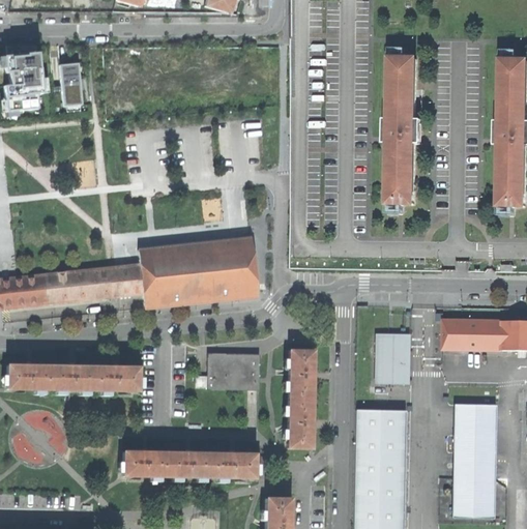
[(209,0),(208,5),(231,11),(234,0),(209,0)]
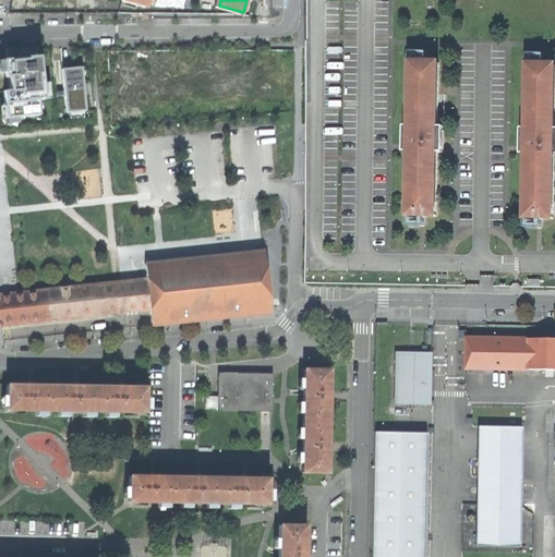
[(12,57),(43,53),(43,45),(11,47),(12,57)]
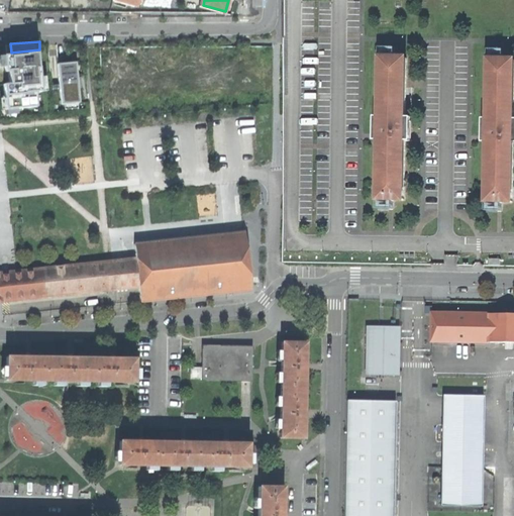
[(397,198),(407,198),(409,150),(409,138),(413,139),(414,115),(416,115),(416,85),(410,85),(411,56),(400,55),(400,45),(386,45),(386,55),(385,55),(384,114),(381,114),(381,138),(383,138),(383,145),(382,207),(397,208),(397,198)]
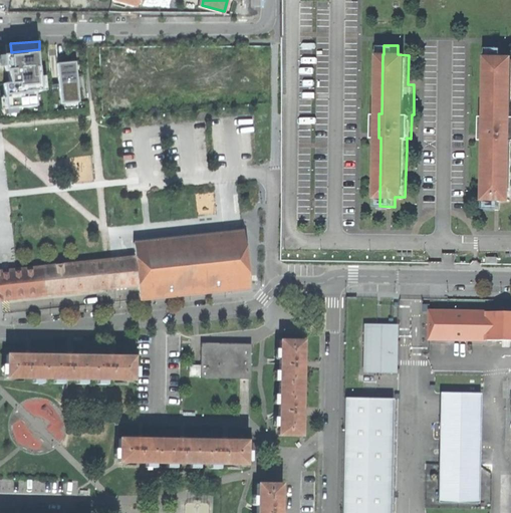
[(502,199),(510,199),(510,56),(505,57),(505,47),(491,47),(489,116),(486,116),(486,130),(485,140),(489,140),(488,149),(487,209),(499,209),(502,209),(502,199)]
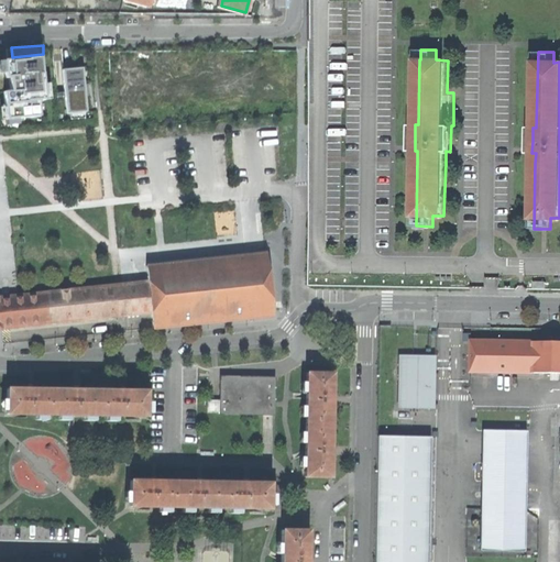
[(0,108),(0,118),(41,114),(40,99),(52,98),(51,83),(43,83),(41,56),(3,58),(3,63),(0,62),(0,75),(7,75),(9,92),(2,92),(3,108),(0,108)]
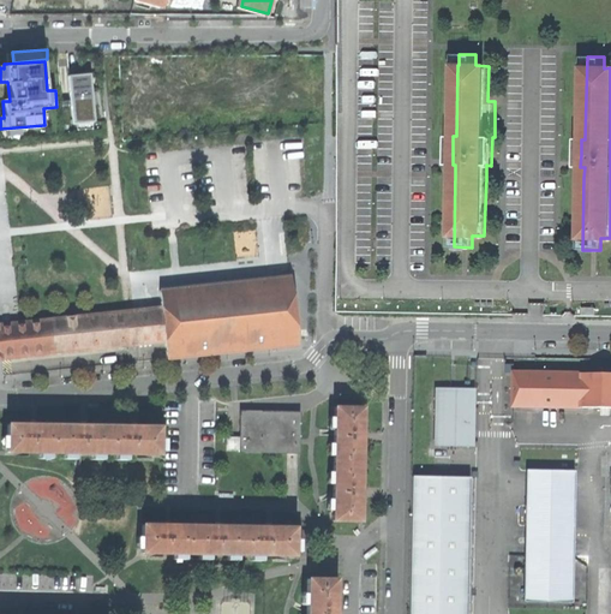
[(71,76),(76,123),(97,120),(93,73),(71,76)]
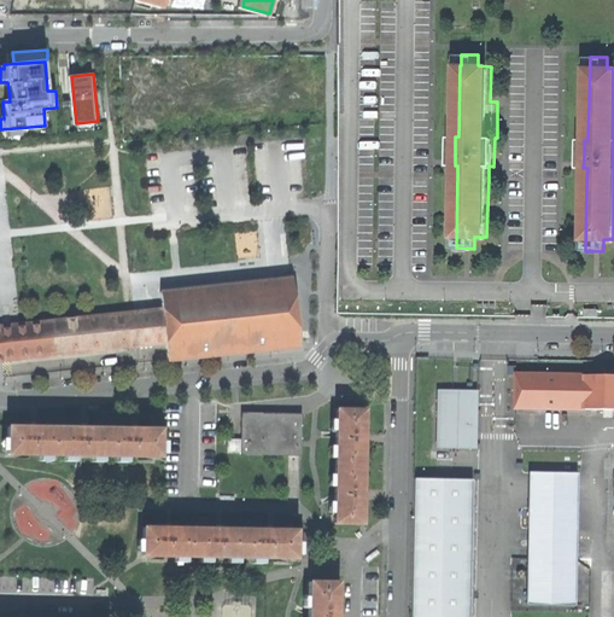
[(173,360),(304,345),(297,277),(165,290),(167,307),(22,322),(0,324),(0,360),(170,342),(173,360)]
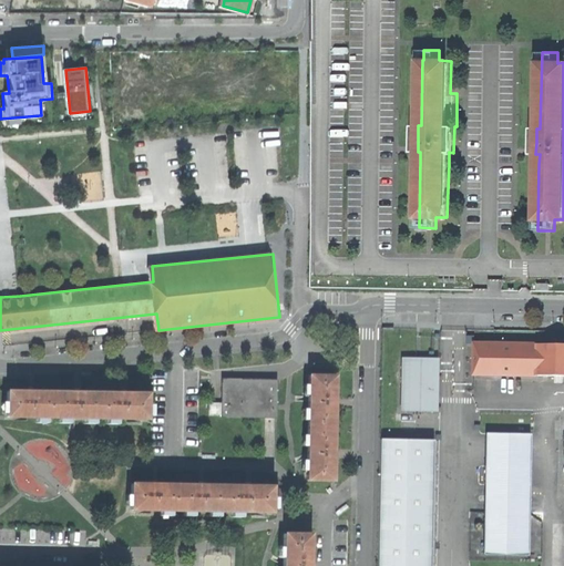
[(563,343),(473,343),(473,376),(563,376),(563,343)]
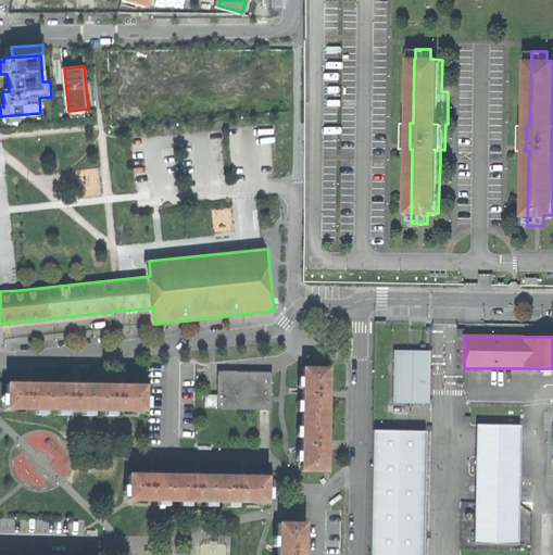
[(430,349),(393,349),(392,402),(430,402),(430,349)]
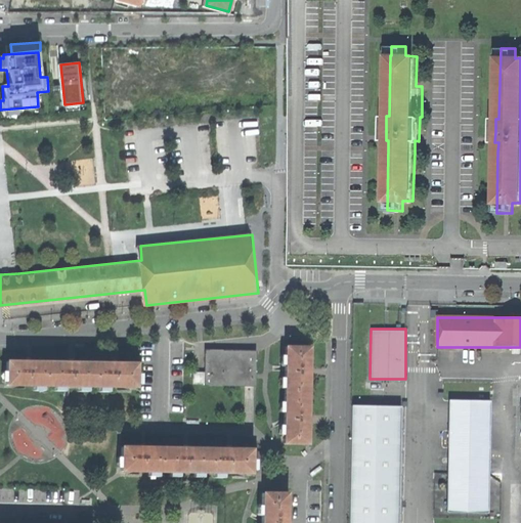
[(310,345),(288,345),(288,393),(309,393),(309,374),(310,373),(311,369),(311,366),(310,365),(310,345)]
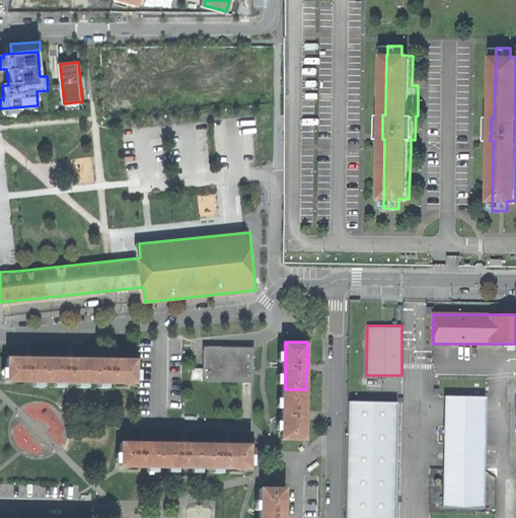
[(195,376),(205,377),(205,379),(254,380),(254,348),(231,348),(205,348),(205,368),(195,367),(195,376)]
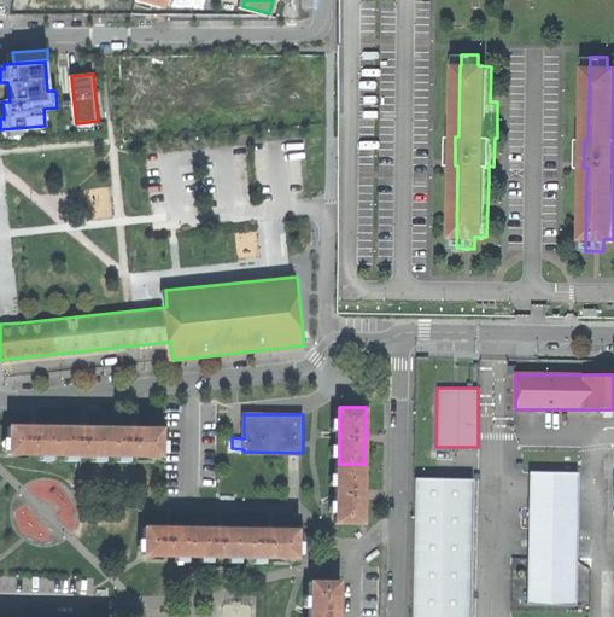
[(12,425),(12,452),(68,453),(68,441),(62,440),(62,426),(42,425),(41,424),(37,424),(33,424),(33,425),(12,425)]
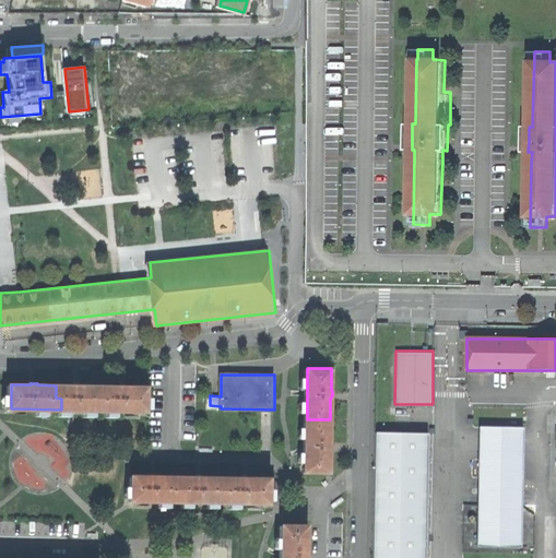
[(75,386),(56,386),(56,398),(61,399),(61,410),(97,410),(97,399),(102,399),(102,386),(84,386),(83,384),(78,384),(75,384),(75,386)]
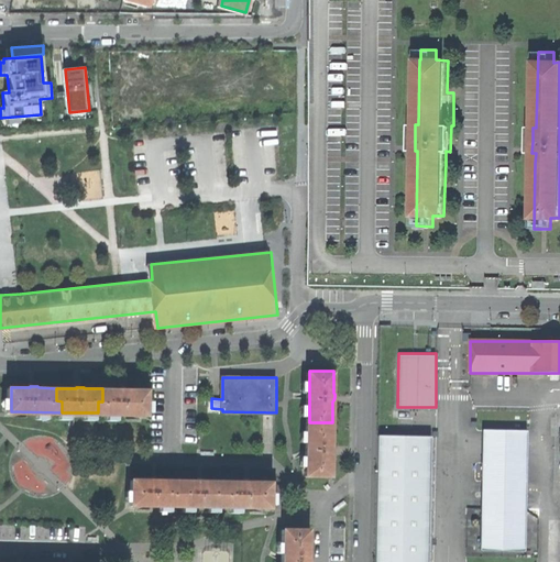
[(122,388),(102,388),(102,401),(98,401),(98,412),(149,414),(149,389),(131,388),(130,387),(125,387),(123,387),(122,388)]
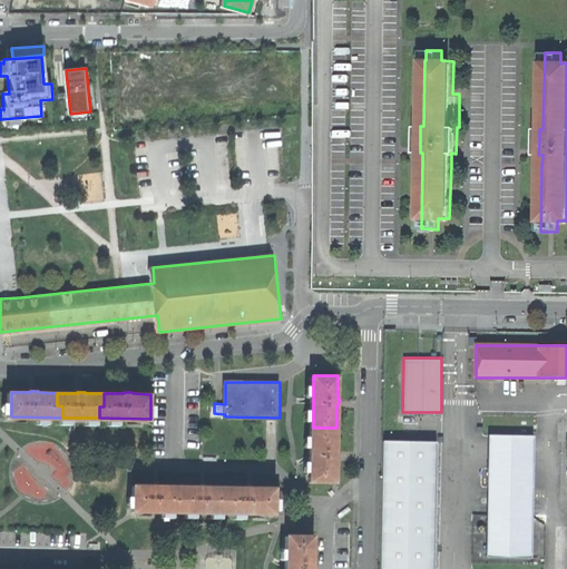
[(336,457),(336,428),(313,428),(312,488),(336,488),(336,466),(336,464),(338,460),(338,458),(336,457)]
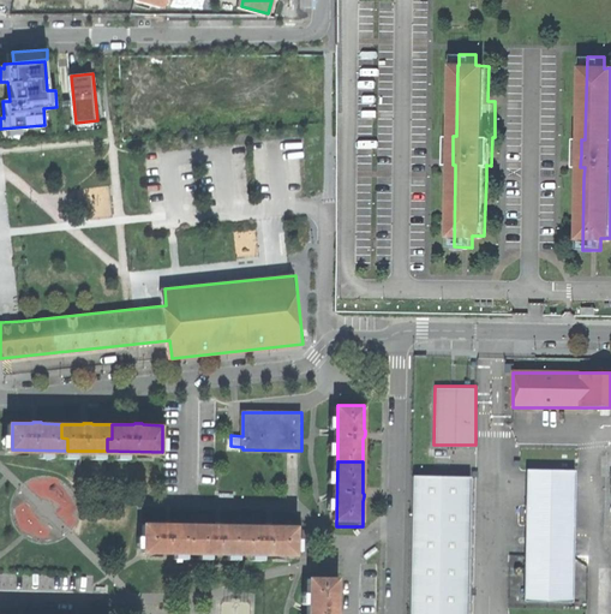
[(525,598),(575,598),(576,466),(526,465),(525,598)]
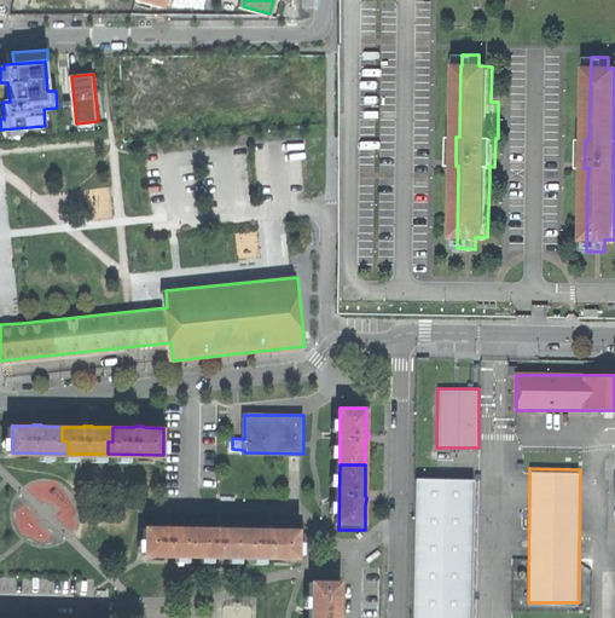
[(417,478),(415,617),(469,617),(473,479),(417,478)]
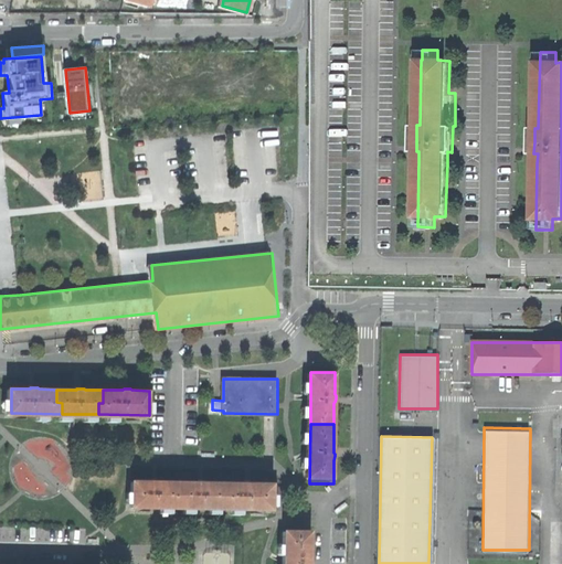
[(135,480),(134,506),(184,506),(186,495),(180,495),(181,481),(162,481),(161,480),(157,480),(155,480),(154,481),(135,480)]
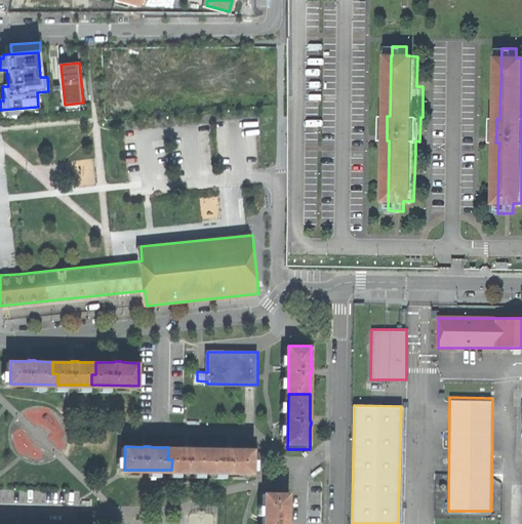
[(186,447),(168,447),(167,459),(172,459),(171,470),(206,471),(206,459),(210,460),(210,448),(193,448),(193,447),(189,447),(186,446),(186,447)]
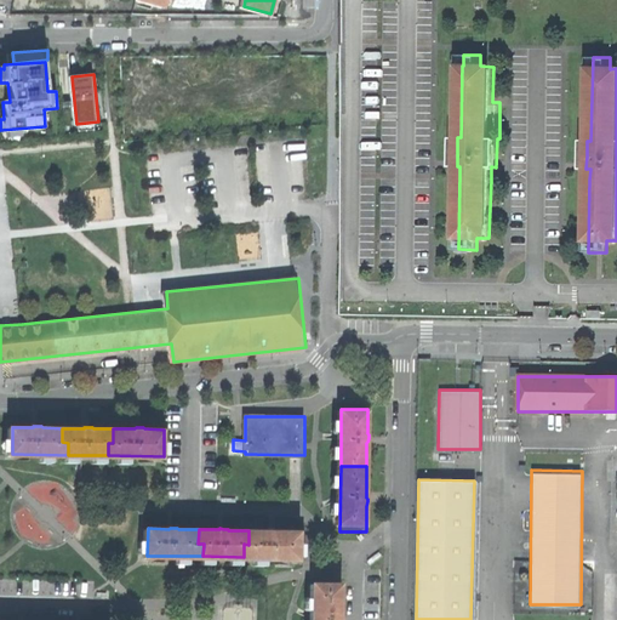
[(270,530),(249,530),(249,545),(244,544),(244,557),(300,558),(300,530),(279,530),(279,529),(275,529),(272,529),(270,530)]
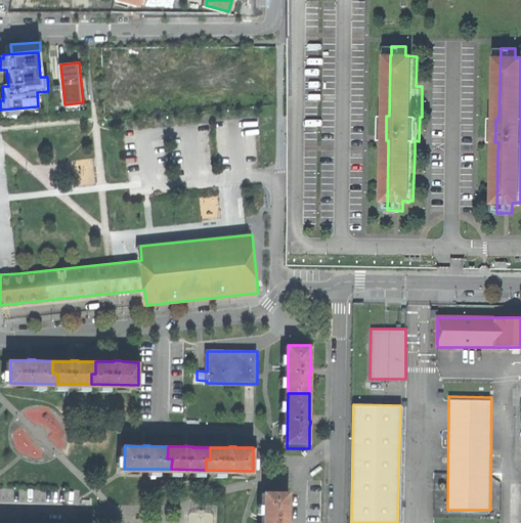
[(288,492),(265,491),(264,522),(287,522),(288,512),(288,492)]
